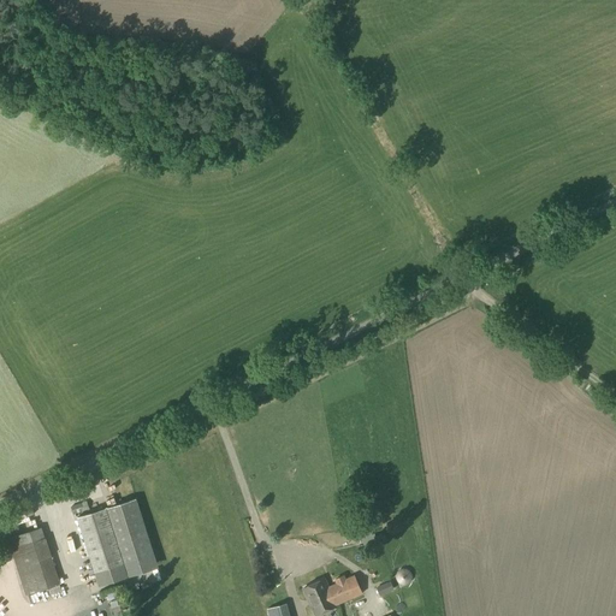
[(73,514),(89,509),(87,502),(71,507),(73,514)]
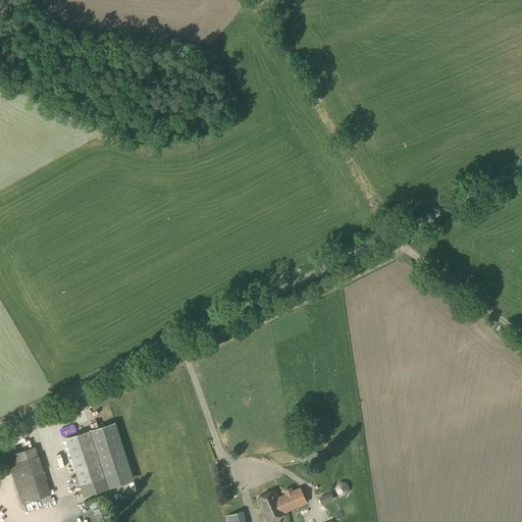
[(83,493),(96,489),(94,483),(129,472),(115,425),(66,440),(83,493)]
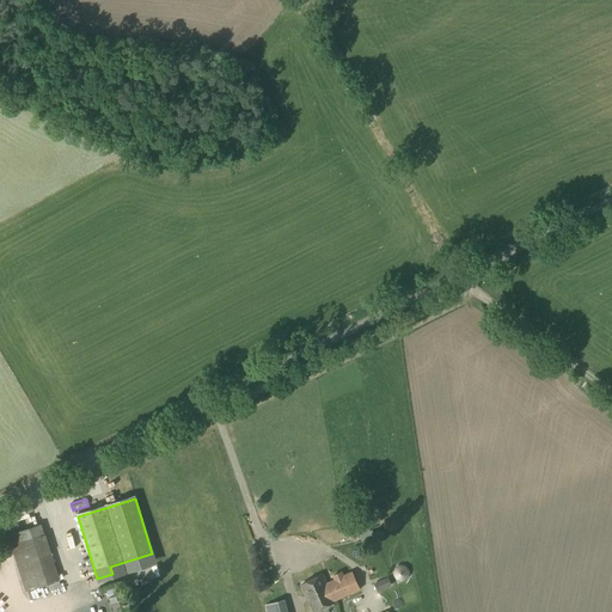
[(19,516),(6,522),(10,530),(23,525),(19,516)]
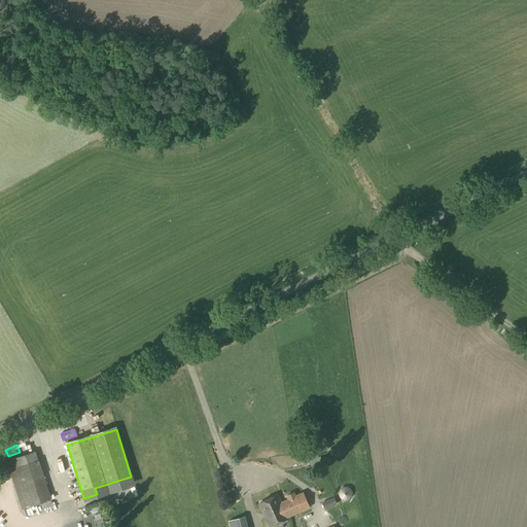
[(63,473),(68,471),(59,445),(53,447),(63,473)]
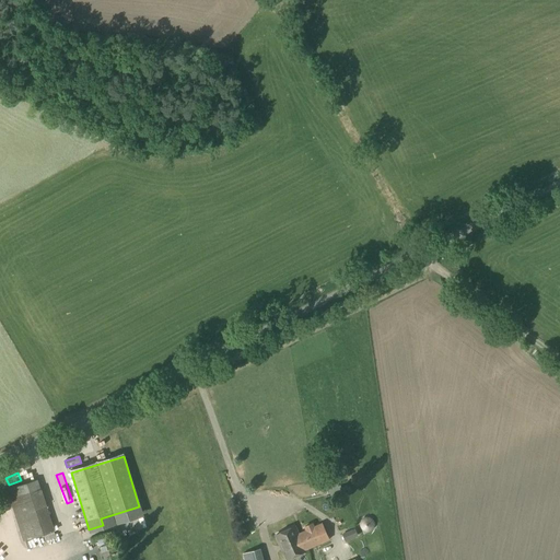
[(24,540),(54,531),(37,481),(8,491),(24,540)]
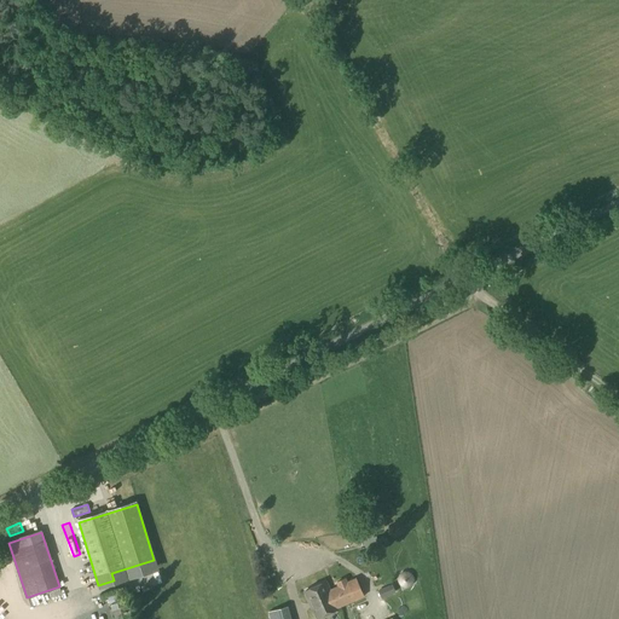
[(325,582),(305,591),(317,618),(339,608),(337,607),(339,607),(364,596),(356,578),(347,583),(345,578),(336,583),(337,586),(330,590),(325,582)]
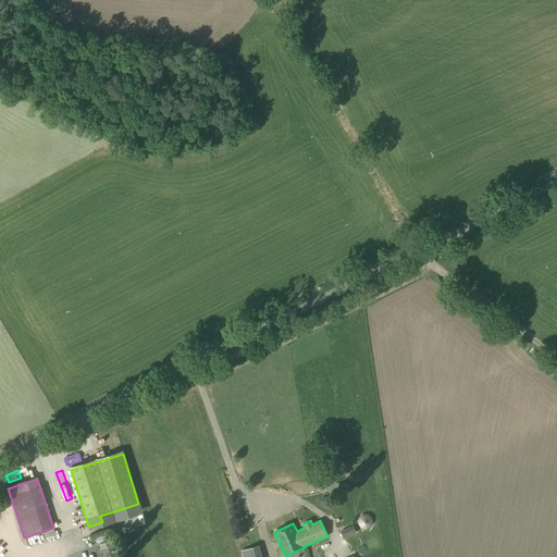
[(343,539),(356,533),(353,527),(341,532),(343,539)]
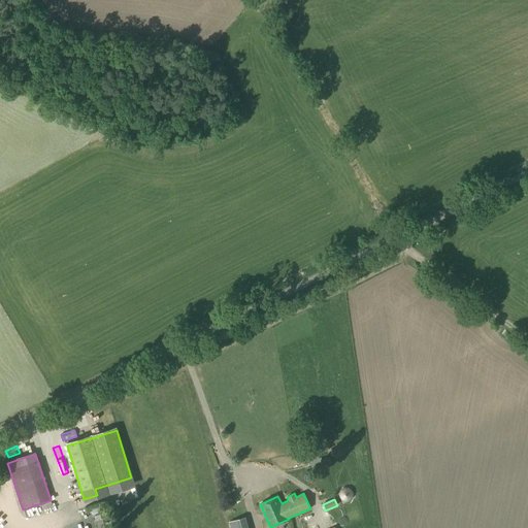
[(25,510),(29,522),(42,517),(38,505),(25,510)]
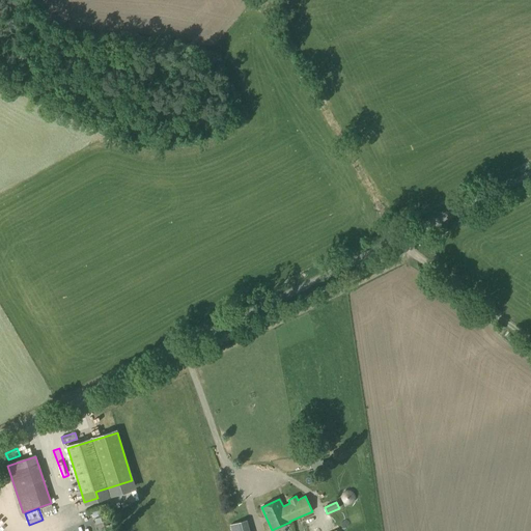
[(251,530),(248,522),(230,526),(231,530),(251,530)]
